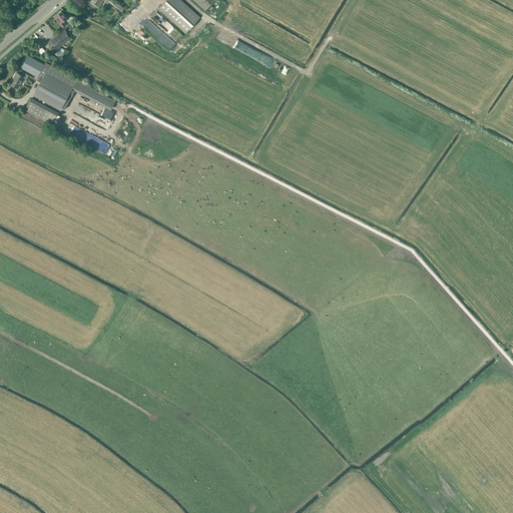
[(123,8),(111,0),(107,0),(106,1),(113,5),(121,11),(123,8)]
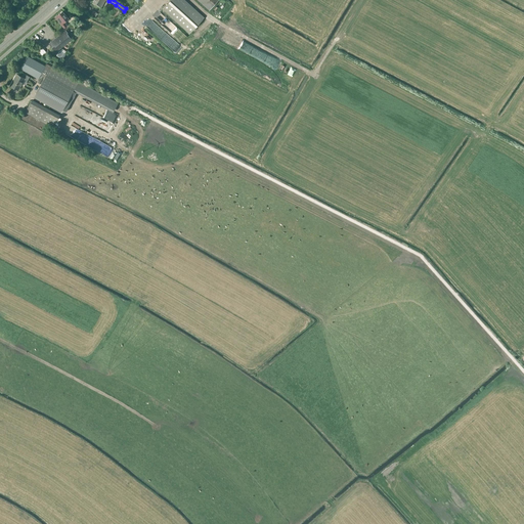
[(204,17),(184,0),(170,0),(163,8),(189,34),(204,17)]
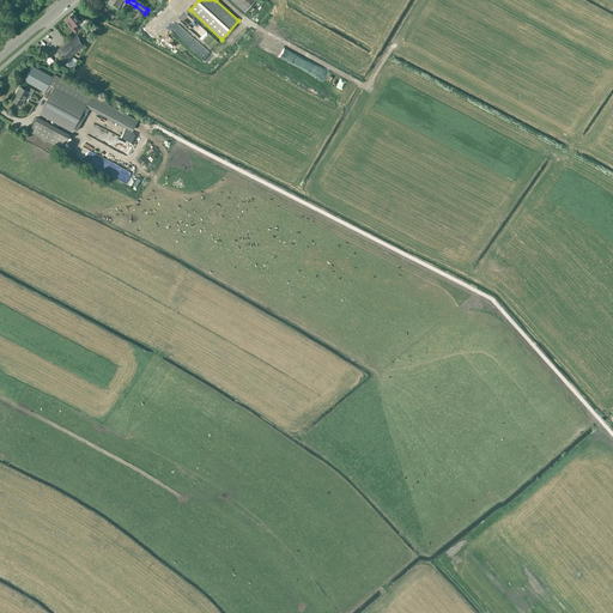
[(255,0),(230,0),(244,12),(255,0)]
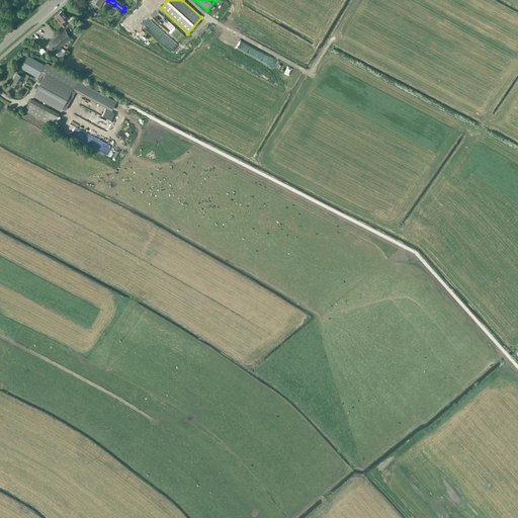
[(67,18),(62,11),(57,14),(58,15),(55,17),(63,27),(66,25),(63,21),(67,18)]
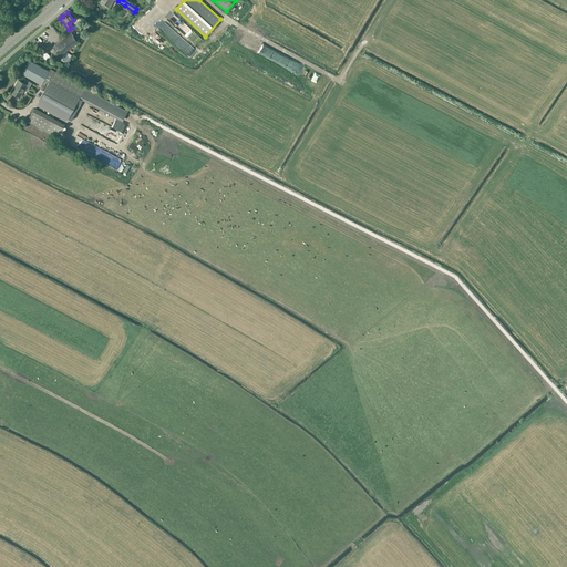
[(142,18),(148,24),(154,19),(156,21),(161,17),(157,13),(152,19),(146,13),(142,18)]
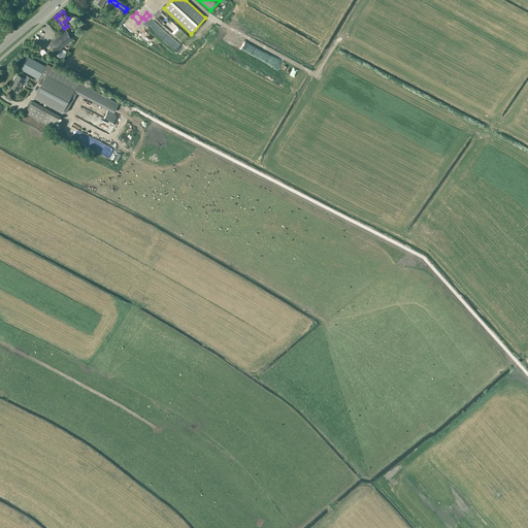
[(164,18),(159,25),(186,45),(191,38),(164,18)]
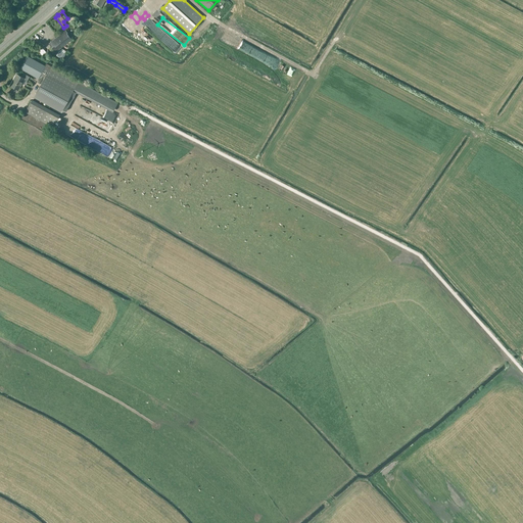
[(144,29),(160,43),(164,38),(148,24),(144,29)]
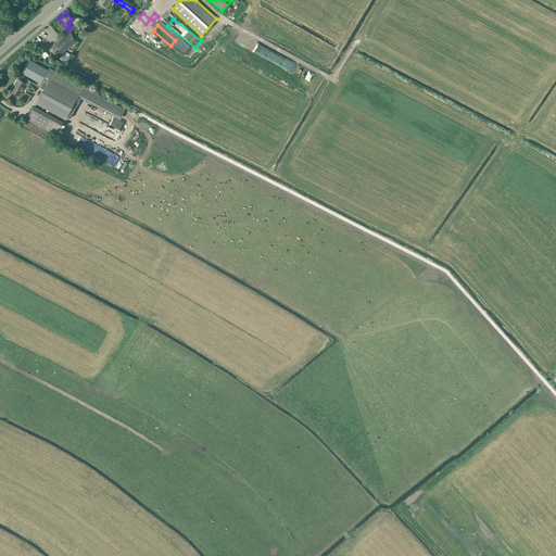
[(72,38),(73,37),(70,33),(52,47),(58,53),(61,51),(62,52),(75,41),(72,38)]
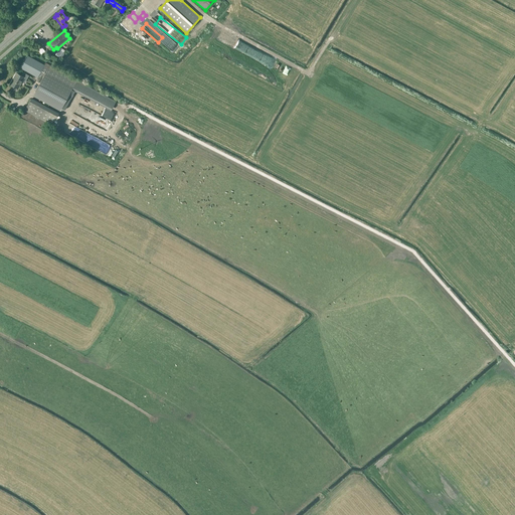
[(166,38),(161,44),(172,55),(177,49),(166,38)]
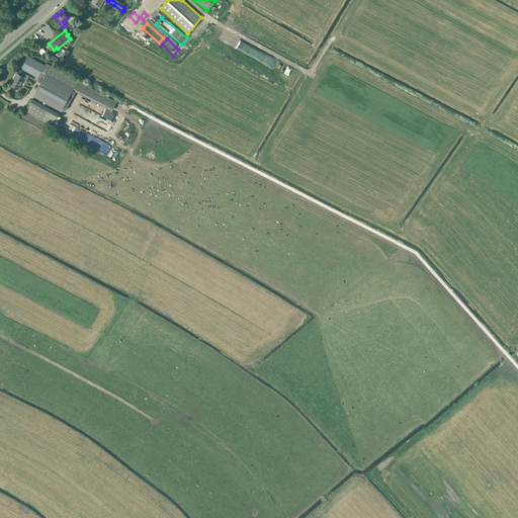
[(64,54),(59,50),(56,55),(61,59),(64,54)]
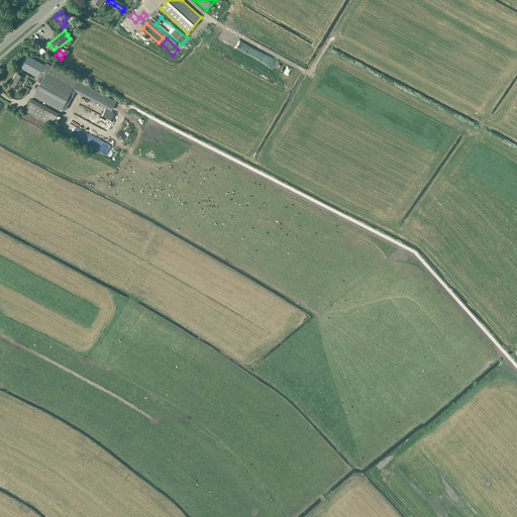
[(44,66),(26,56),(19,68),(37,78),(35,81),(40,83),(35,93),(62,107),(74,86),(113,108),(116,102),(77,81),(45,64),(44,66)]
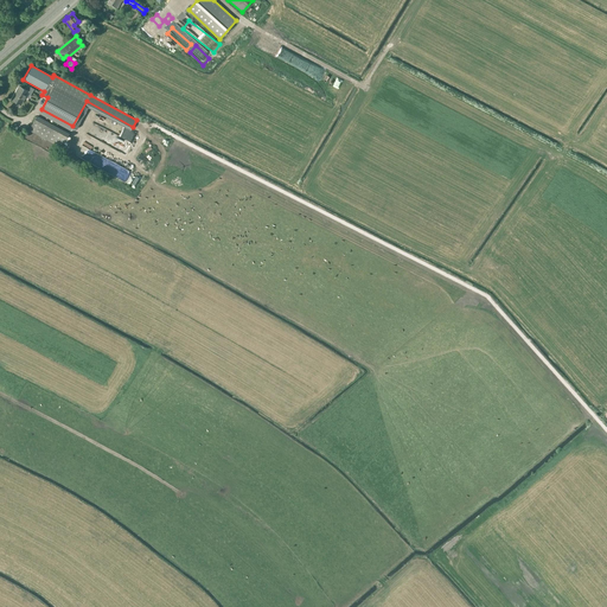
[(34,89),(26,84),(25,88),(19,85),(12,98),(21,104),(25,96),(29,98),(34,89)]
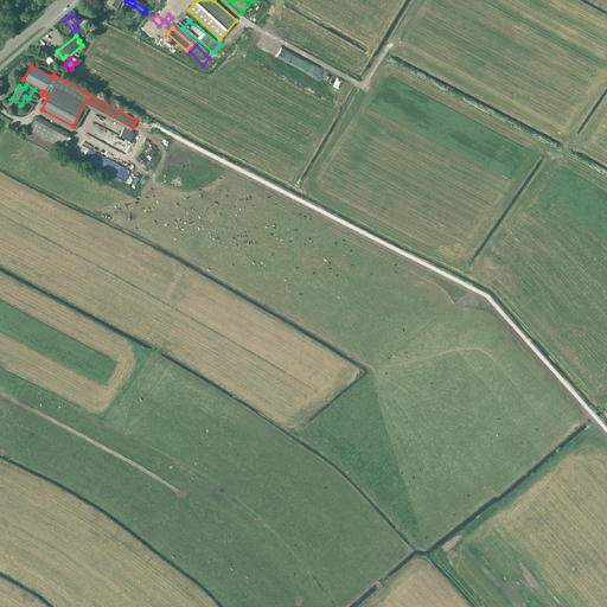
[(68,134),(36,116),(29,129),(61,147),(68,134)]
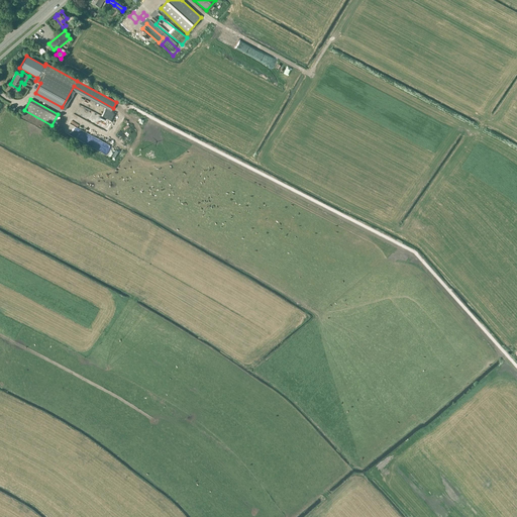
[(96,124),(102,127),(110,111),(100,106),(100,105),(91,100),(89,104),(86,103),(85,105),(79,102),(78,104),(101,115),(100,118),(99,117),(96,124)]
